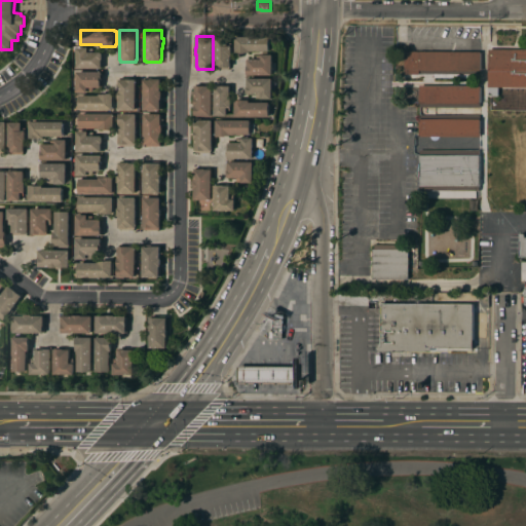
[(270,36),(270,50),(251,50),(251,52),(246,52),(236,52),(236,51),(235,51),(235,38),(236,38),(236,36),(270,36)]
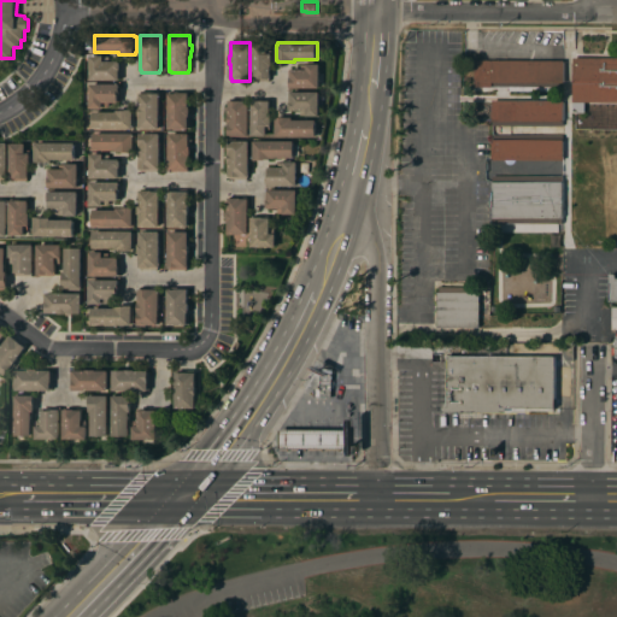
[(253,43),(268,43),(268,50),(272,50),(272,65),(271,65),(271,78),(270,78),(270,81),(254,81),(254,78),(253,78),(253,43)]
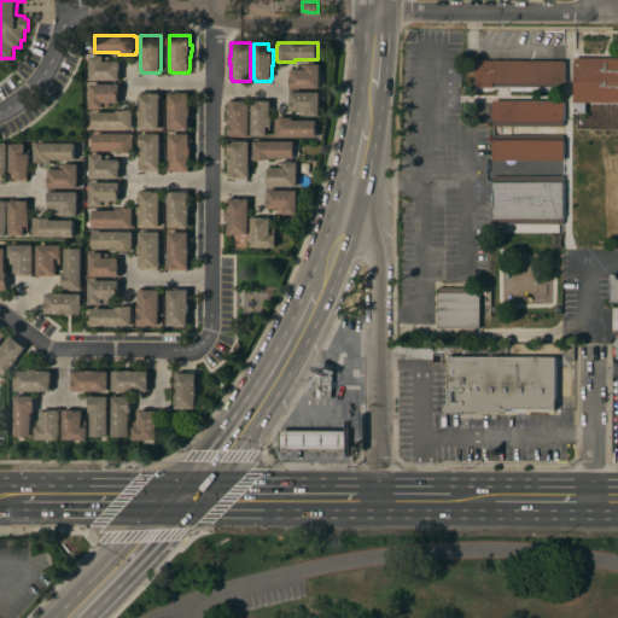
[(91,56),(104,56),(104,57),(110,57),(110,60),(120,60),(120,62),(122,62),(122,79),(121,79),(121,80),(91,80),(91,56)]
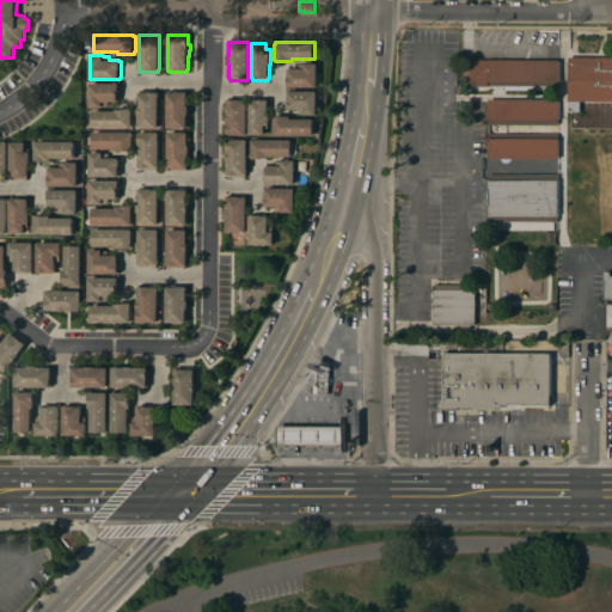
[(471,86),(471,59),(472,59),(472,55),(477,55),(477,60),(560,60),(560,85),(471,86)]
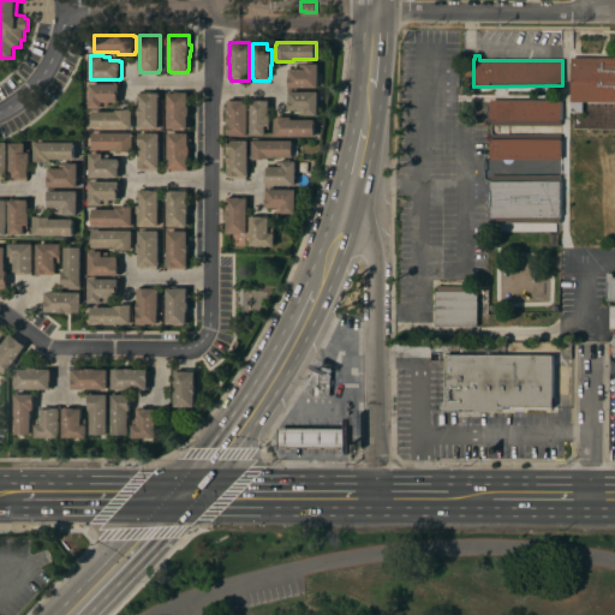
[(614,58),(614,101),(572,101),(572,58),(614,58)]
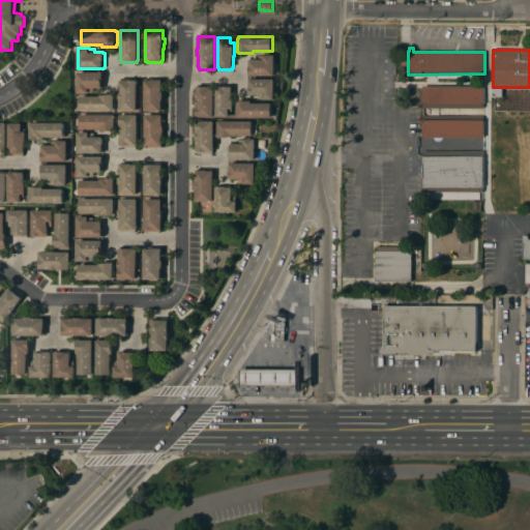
[(275,76),(251,76),(251,75),(248,75),(248,60),(251,60),(251,59),(259,59),(259,56),(264,56),(264,54),(275,54),(275,76)]
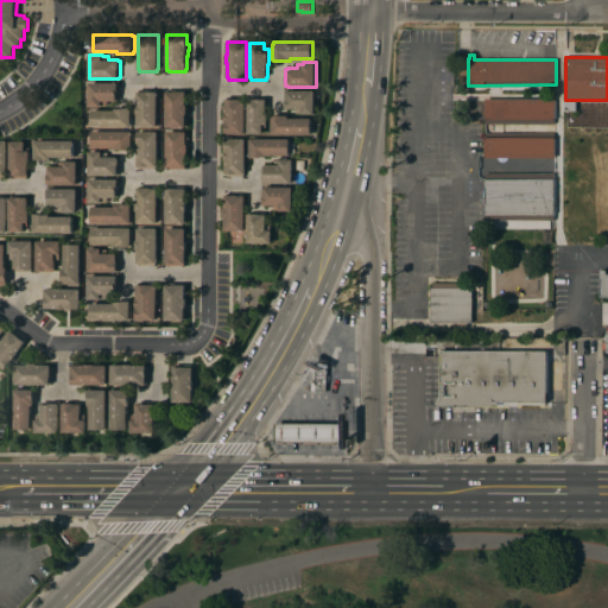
[(120,100),(118,100),(118,101),(108,101),(108,106),(102,106),(89,106),(89,82),(119,82),(119,83),(120,83),(120,100)]
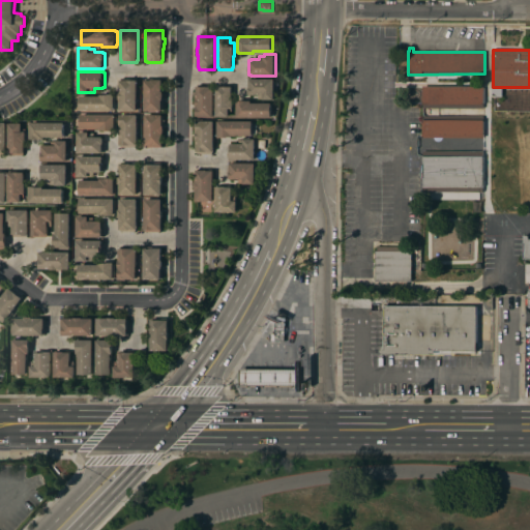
[(138,111),(120,111),(120,99),(120,91),(120,80),(122,80),(122,78),(137,78),(137,80),(138,80),(138,111)]
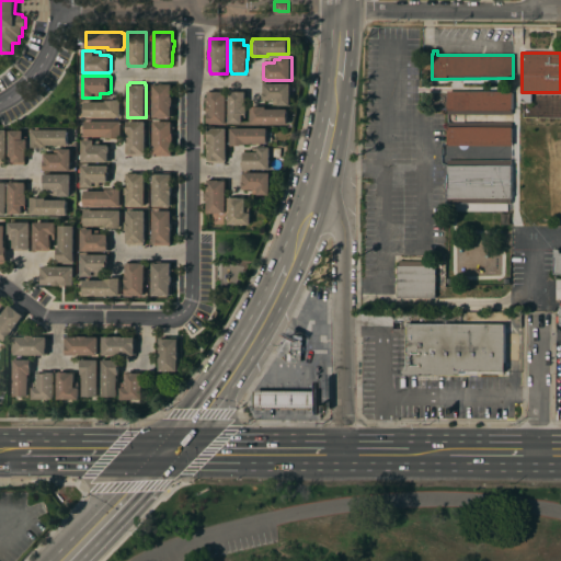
[(172,96),(173,96),(173,103),(174,103),(174,116),(172,116),(172,117),(153,117),(153,84),(155,84),(155,82),(171,82),(171,83),(172,83),(172,96)]
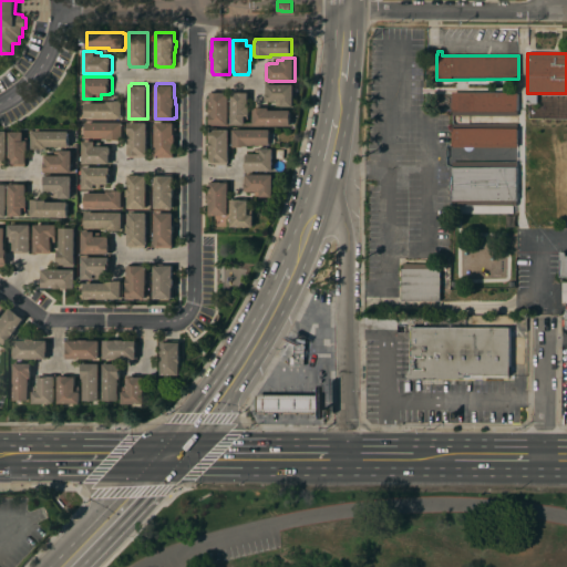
[(295,84),(295,106),(282,106),(282,105),(277,105),(277,101),(268,101),(268,100),(267,100),(267,93),(268,93),(268,84),(295,84)]
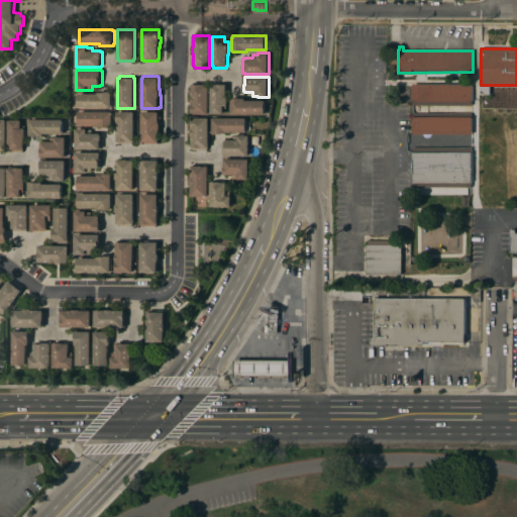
[(192,96),(193,96),(193,84),(193,82),(209,82),(209,114),(192,114),(192,96)]
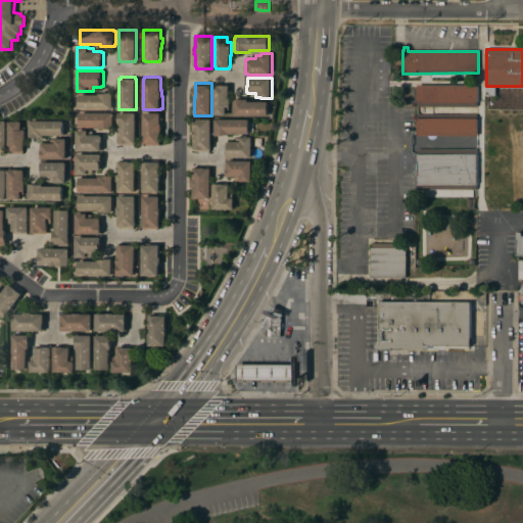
[(215,114),(214,83),(229,83),(229,96),(231,96),(231,106),(230,106),(230,109),(227,109),(227,114),(215,114)]
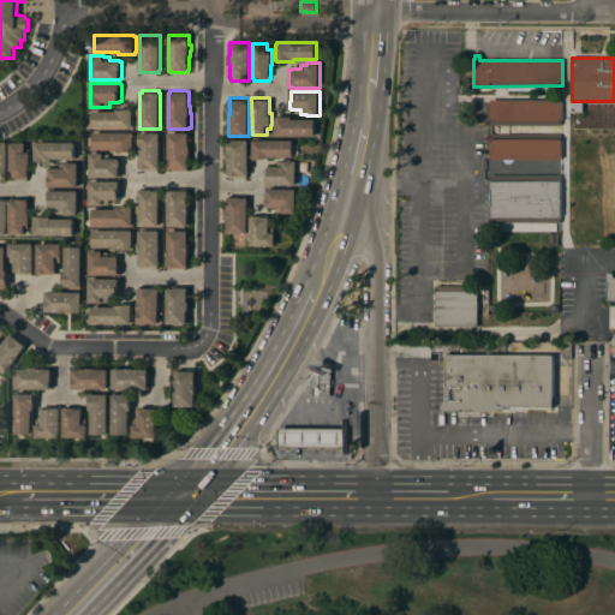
[(491,100),(562,100),(562,125),(491,125),(491,100)]
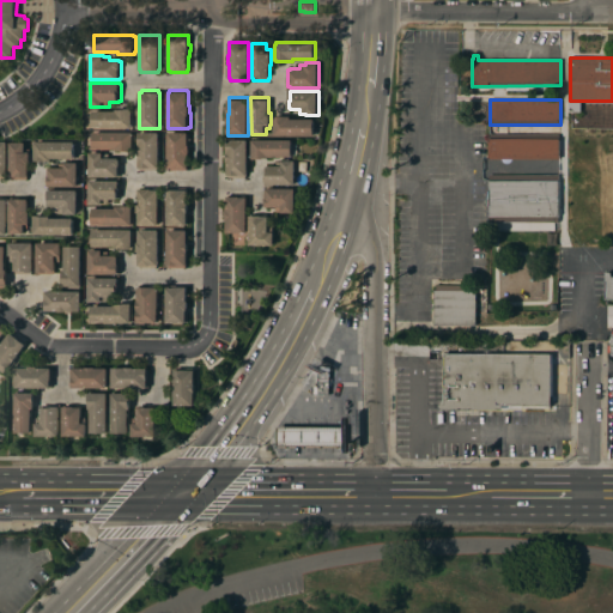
[(93,110),(116,110),(116,109),(127,109),(127,108),(133,108),(133,110),(134,110),(134,127),(133,127),(131,127),(131,131),(93,131),(93,110)]
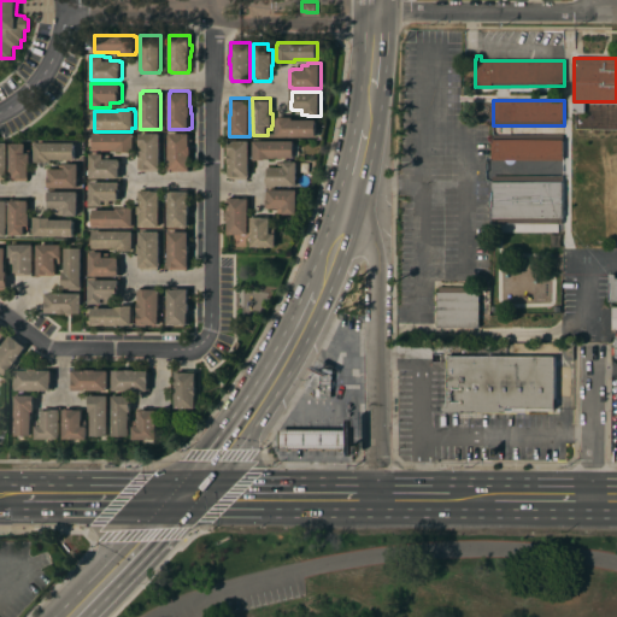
[(316,136),(275,135),(276,117),(294,117),(294,118),(317,119),(316,136)]
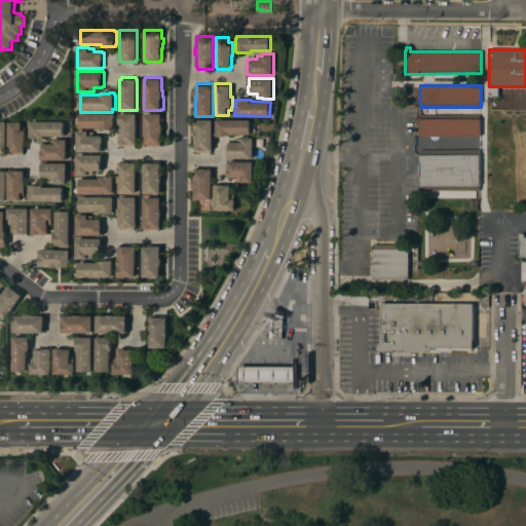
[(80,113),(114,113),(114,114),(116,114),(116,129),(105,129),(100,129),(100,127),(80,127),(80,113)]
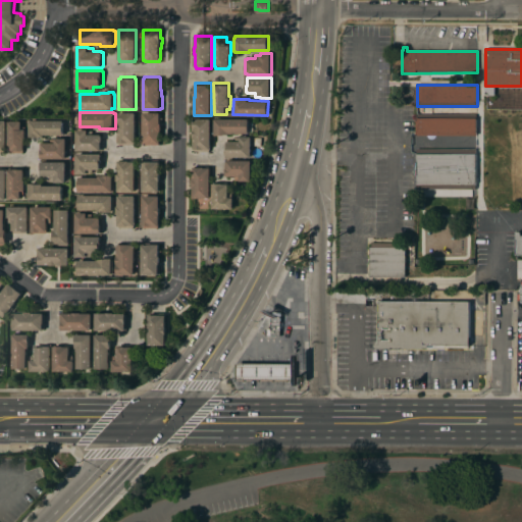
[(136,112),(136,114),(139,114),(139,120),(136,120),(136,143),(135,143),(135,145),(119,145),(119,143),(118,143),(118,132),(118,112),(136,112)]
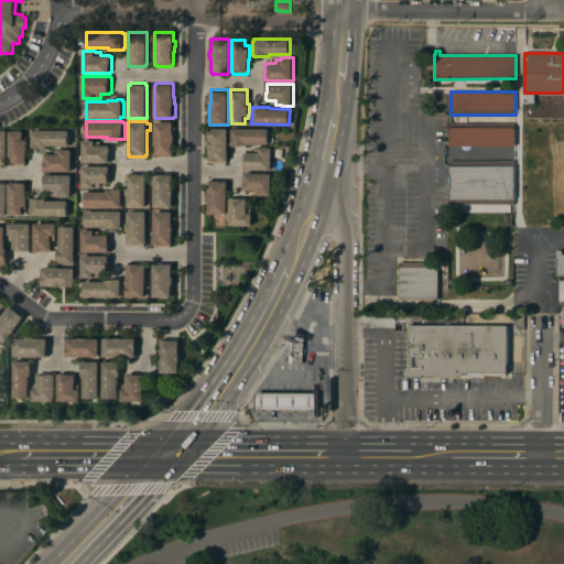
[(174,136),(174,142),(173,142),(173,156),(155,156),(155,154),(154,154),(154,121),(173,121),(173,122),(175,122),(175,136),(174,136)]
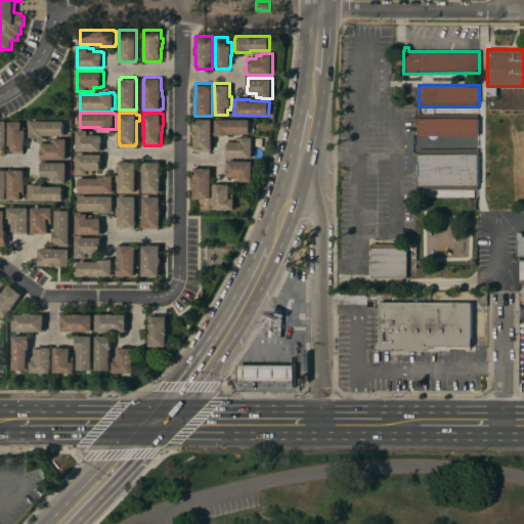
[(479,118),(479,135),(418,135),(418,118),(479,118)]
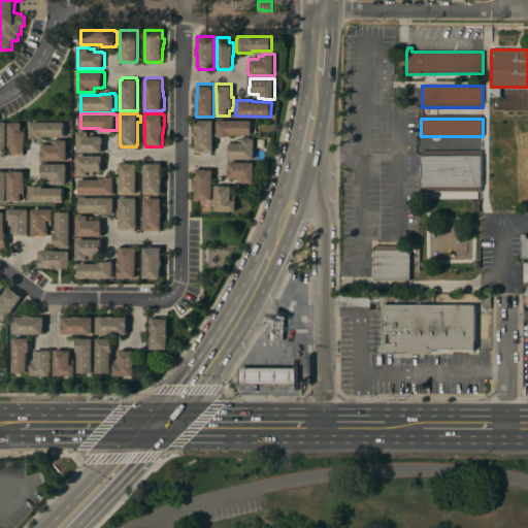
[(212,120),(212,153),(197,153),(197,151),(196,151),(196,139),(195,139),(196,120),(212,120)]
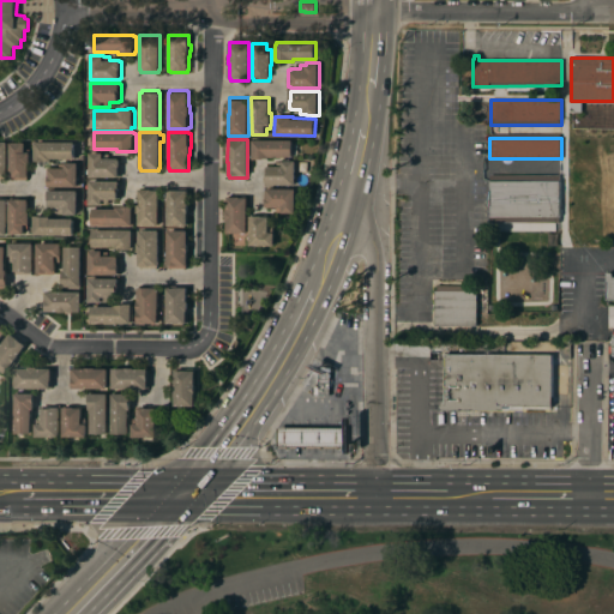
[(293,157),(270,157),(270,158),(264,158),(264,160),(251,160),(251,139),(293,140),(293,157)]
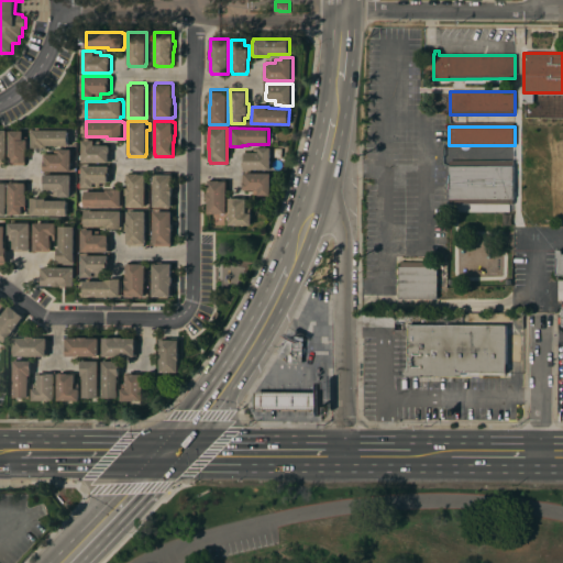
[(23,136),(28,136),(28,151),(25,151),(25,164),(11,165),(11,163),(10,163),(9,131),(23,130),(23,136)]
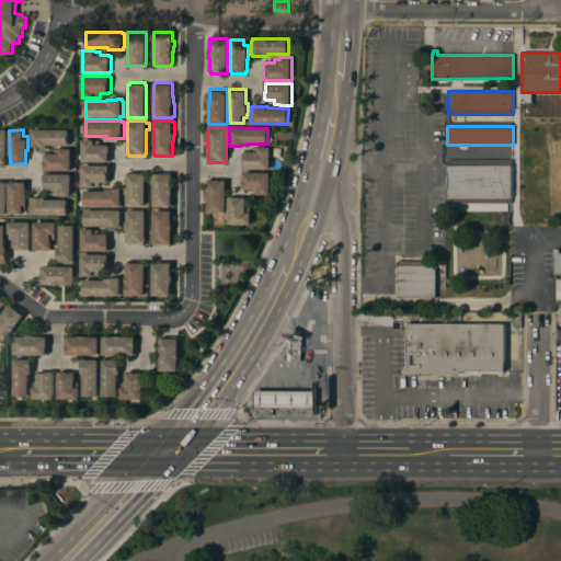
[(47,144),(47,147),(31,147),(31,130),(32,130),(32,129),(69,130),(68,145),(47,144)]
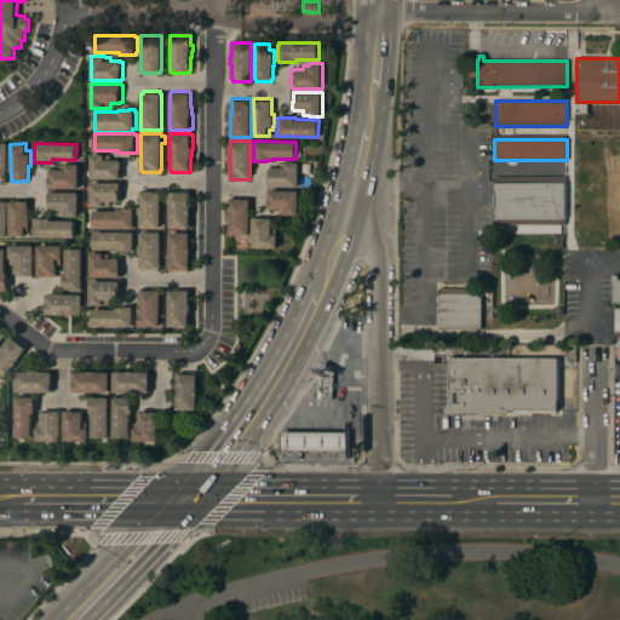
[(91,154),(110,154),(110,161),(122,160),(122,178),(91,178),(91,154)]
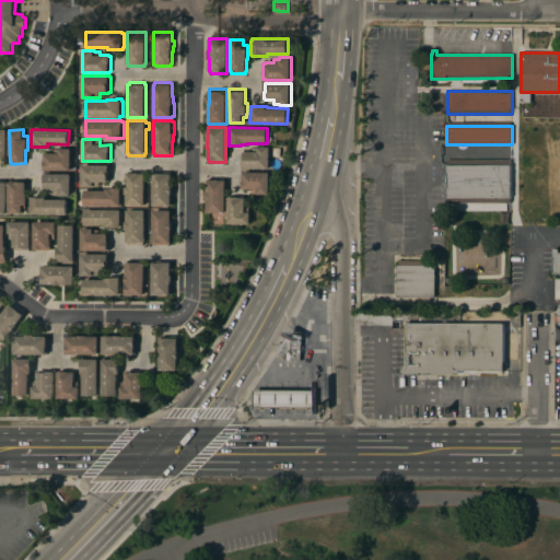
[(270,168),(243,168),(243,158),(244,158),(244,151),(253,151),(253,147),(270,147),(270,168)]
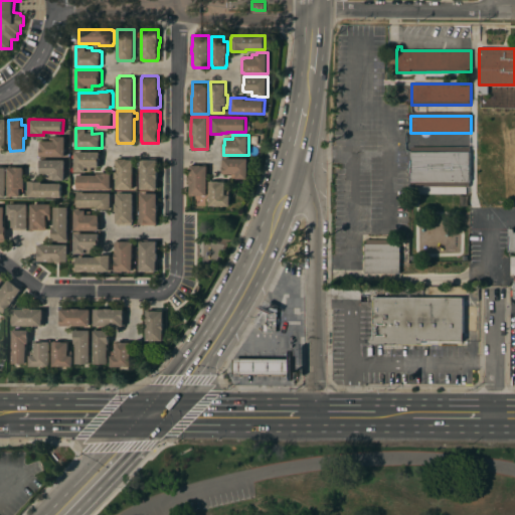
[(65,156),(39,156),(39,141),(50,141),(50,136),(65,137),(65,156)]
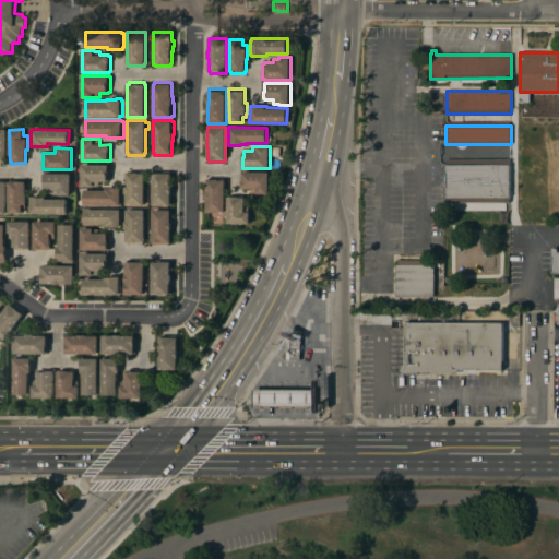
[(447,202),(445,158),(510,158),(510,202),(447,202)]
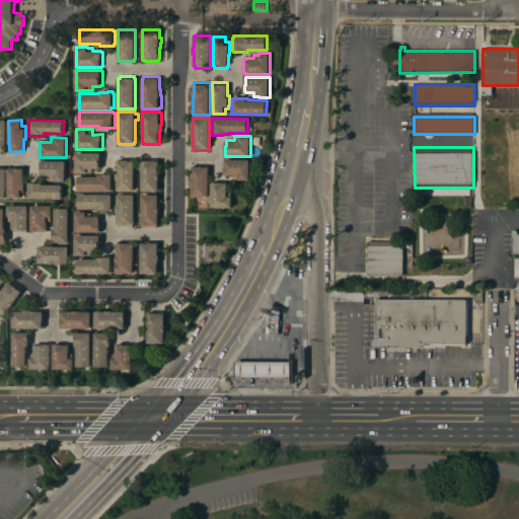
[(76,152),(100,153),(100,154),(102,154),(102,168),(92,168),(91,172),(87,171),(87,173),(76,173),(76,152)]
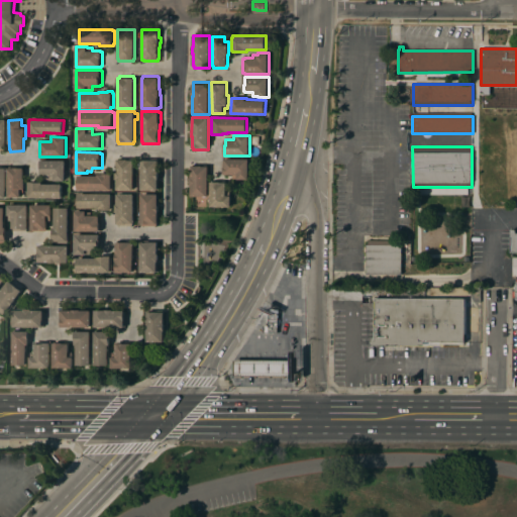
[(117,190),(117,179),(116,179),(116,171),(117,171),(117,158),(134,158),(134,190),(117,190)]
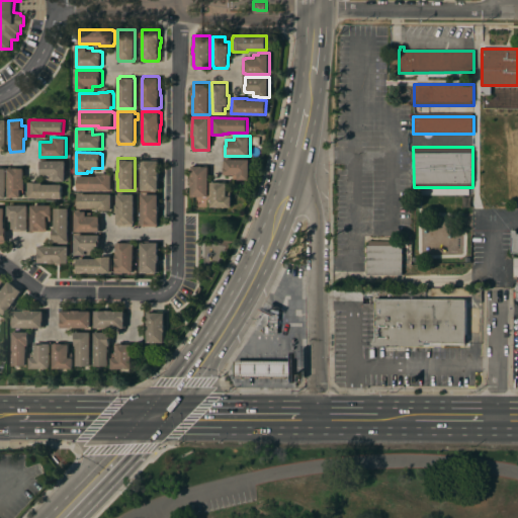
[(158,173),(159,173),(159,190),(142,190),(142,158),(158,158),(158,173)]
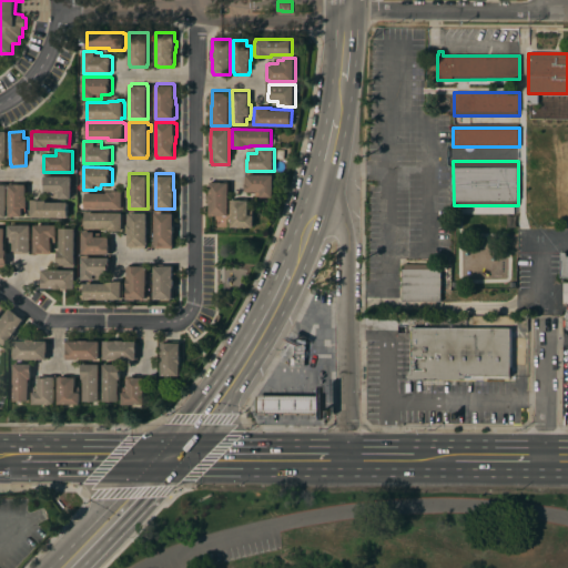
[(274,174),(274,196),(256,196),(256,192),(246,192),(246,183),(246,174),(274,174)]
